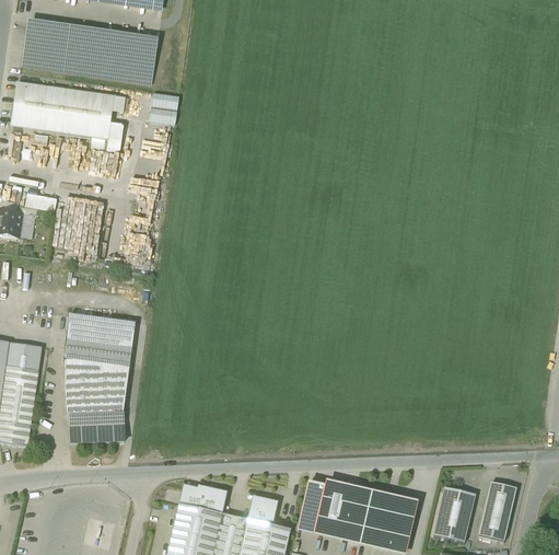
[(86,0),(162,11),(163,0),(86,0)]
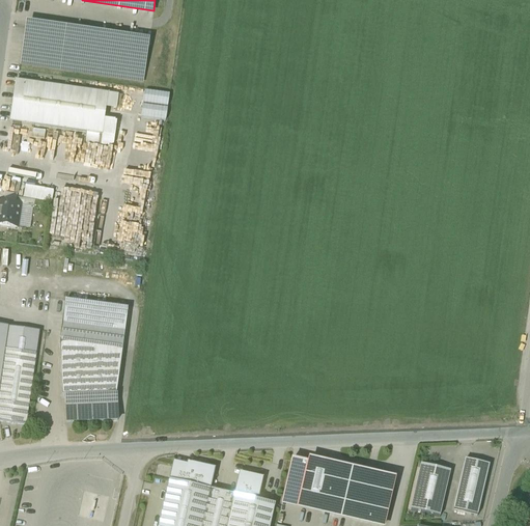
[(150,36),(28,19),(22,61),(144,79),(150,36)]
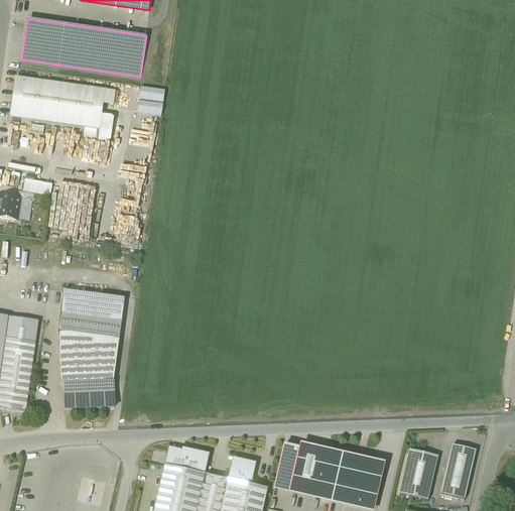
[(46,77),(46,69),(20,67),(20,75),(46,77)]
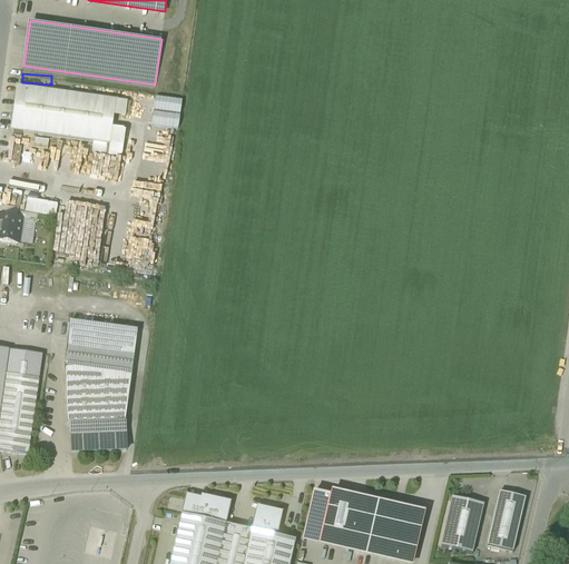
[(117,97),(18,82),(11,127),(110,140),(117,97)]
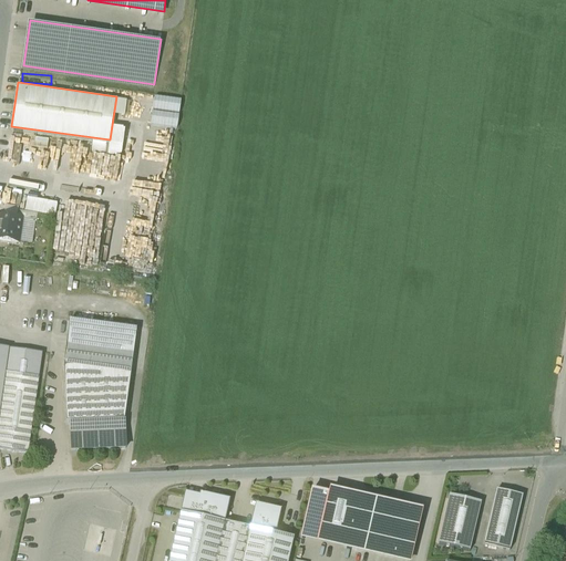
[(30,206),(60,213),(63,198),(32,193),(30,206)]
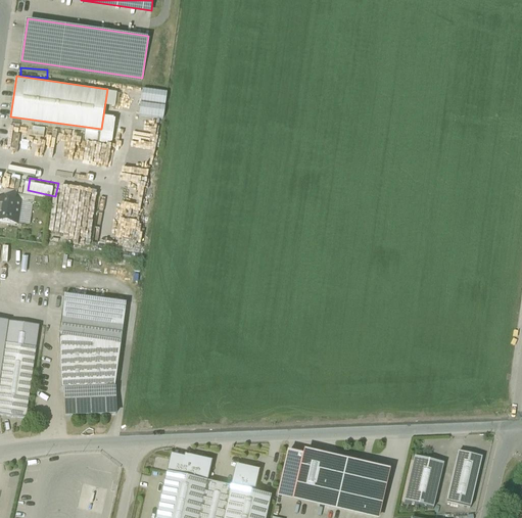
[(36,193),(17,190),(16,197),(20,198),(35,200),(36,193)]
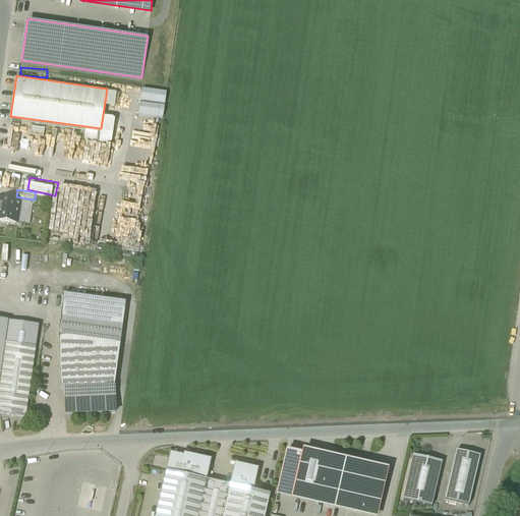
[(16,196),(0,193),(0,216),(17,219),(20,197),(16,196)]
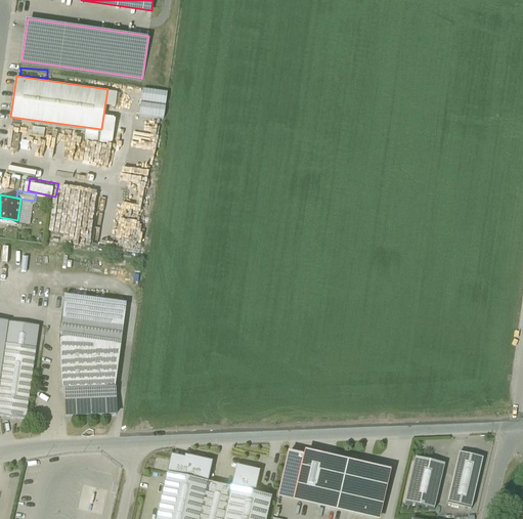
[(127,300),(66,292),(61,316),(124,325),(127,300)]
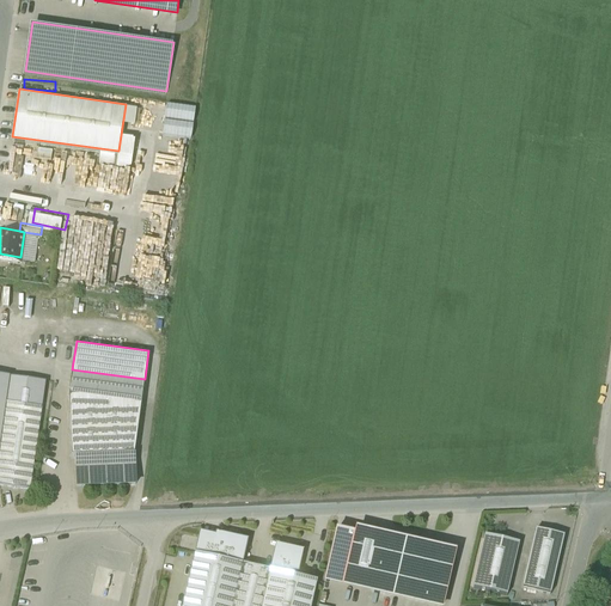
[(72,369),(69,389),(142,398),(145,379),(72,369)]
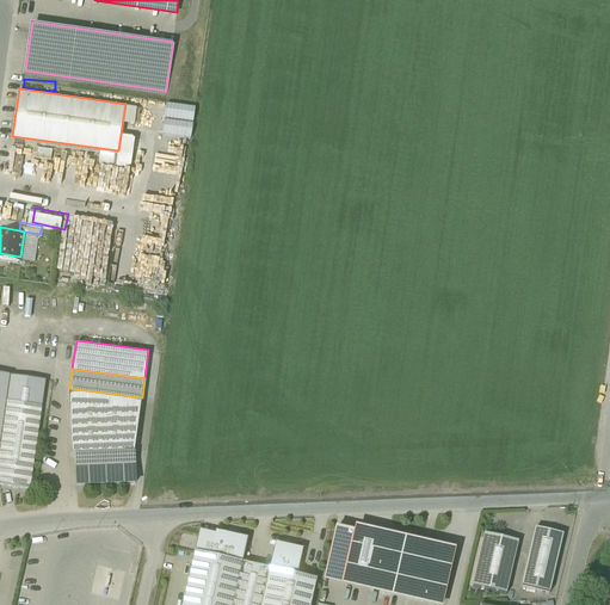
[(47,378),(0,371),(0,480),(31,485),(47,378)]
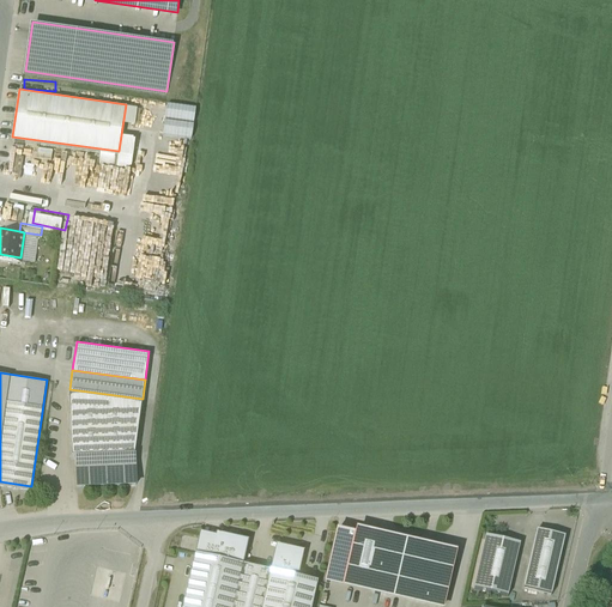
[(143,399),(70,389),(73,453),(77,453),(135,450),(143,399)]
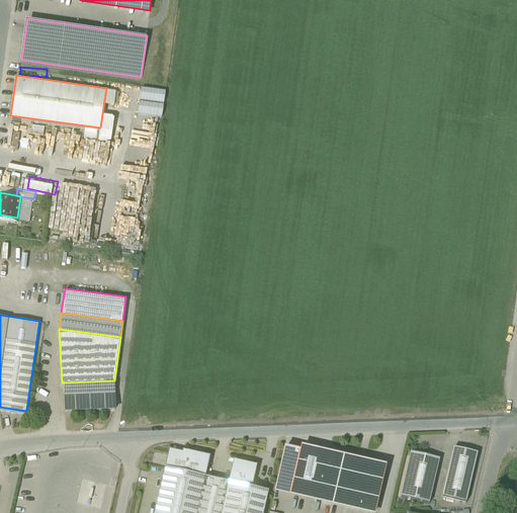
[(114,380),(65,382),(66,408),(115,406),(114,380)]
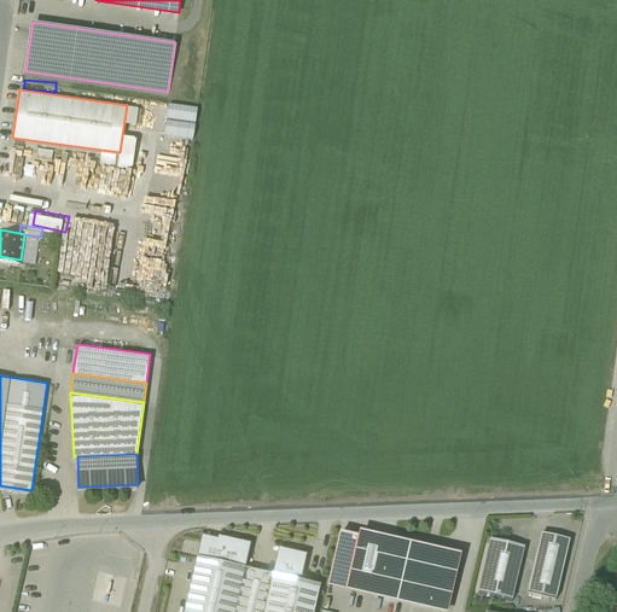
[(570,537),(542,530),(528,589),(557,596),(570,537)]
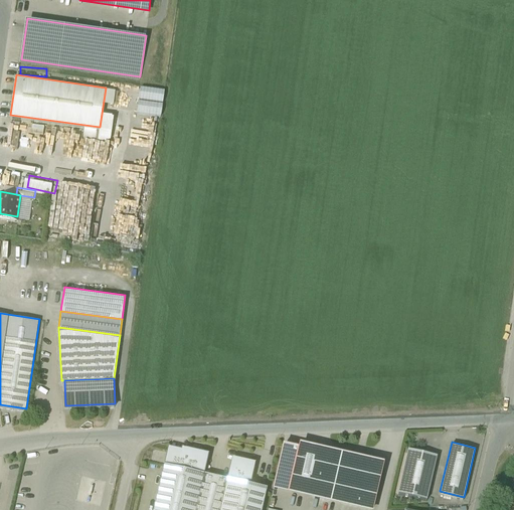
[(291,485),(299,448),(283,444),(275,481),(291,485)]
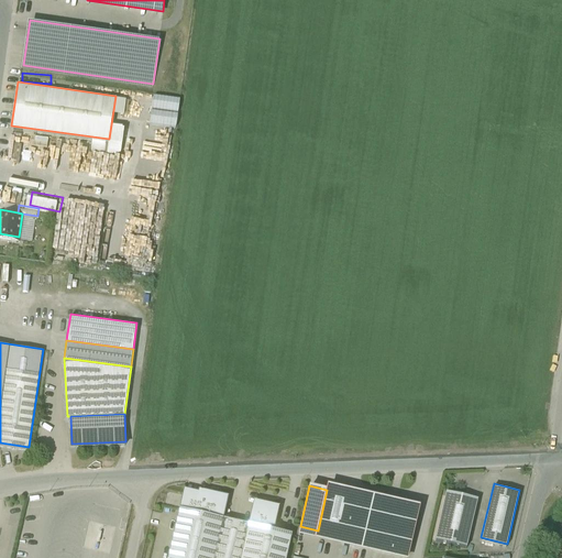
[(419,506),(328,485),(327,490),(318,531),(409,551),(419,506)]
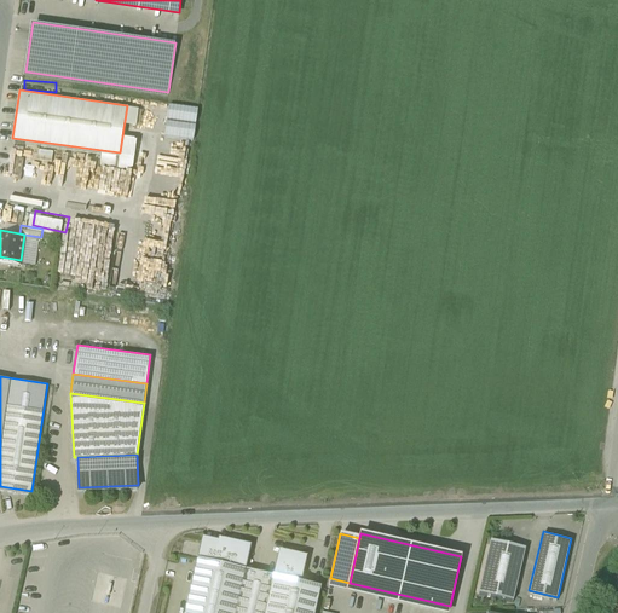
[(198,555),(215,559),(219,541),(203,537),(198,555)]
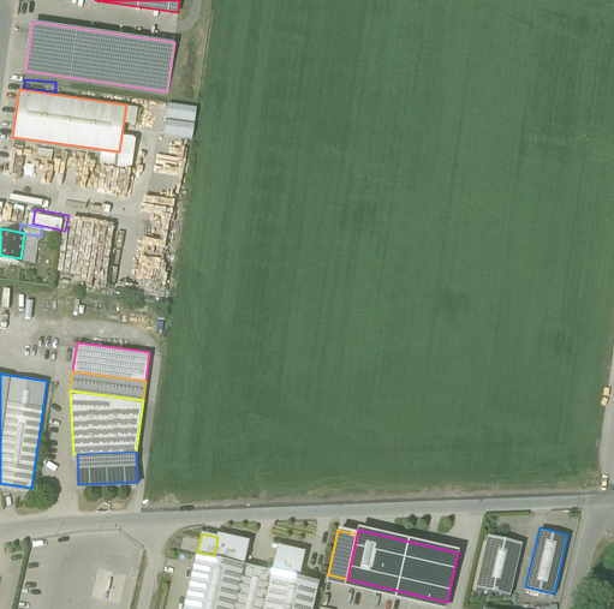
[(249,541),(219,533),(218,537),(214,555),(244,562),(249,541)]
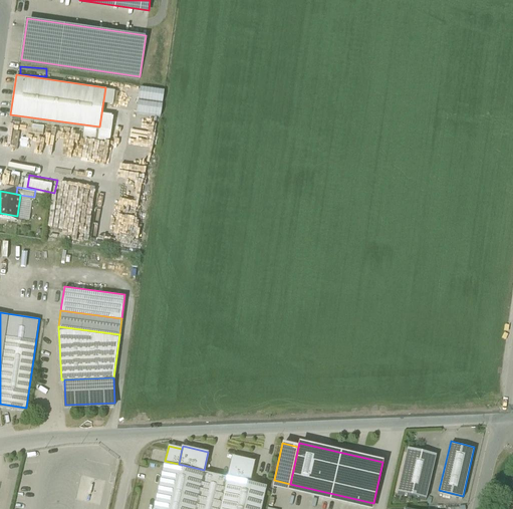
[(437,453),(409,447),(398,491),(426,497),(437,453)]
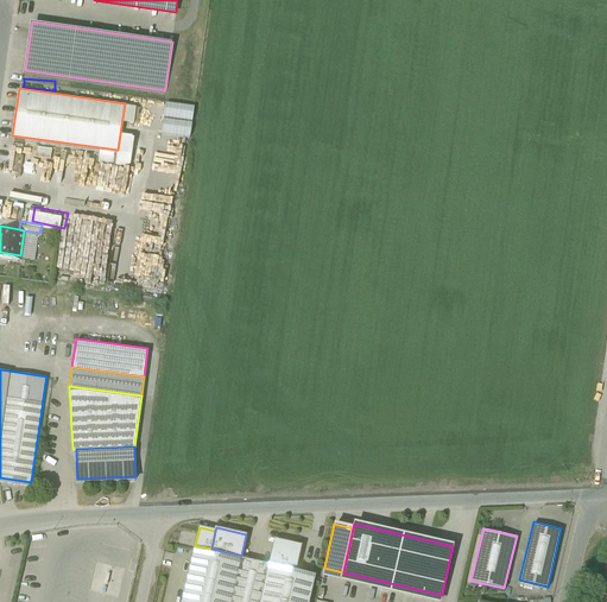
[(302,544),(274,538),(270,563),(296,569),(302,544)]
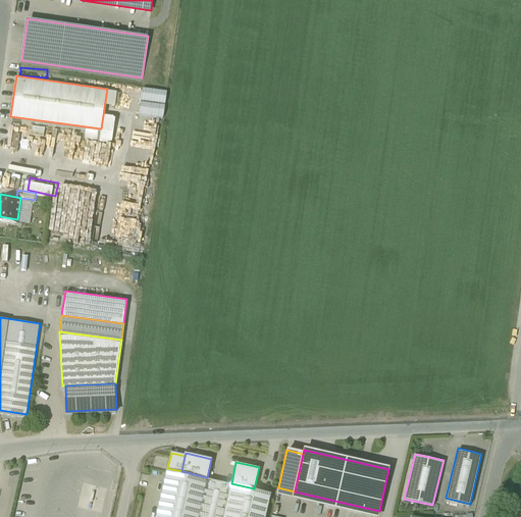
[(181,471),(167,468),(156,516),(198,516),(207,477),(181,471)]
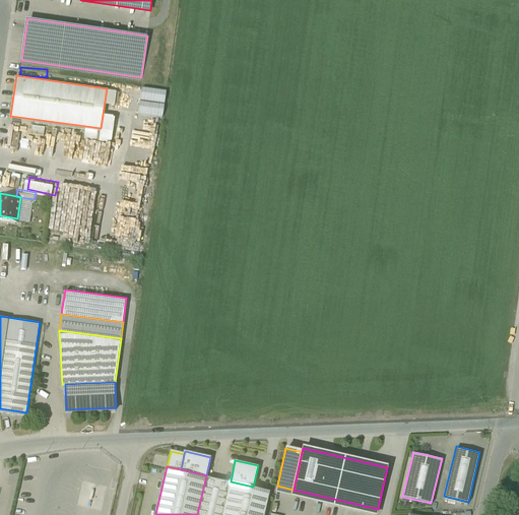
[(222,514),(231,481),(206,475),(197,514),(222,514)]
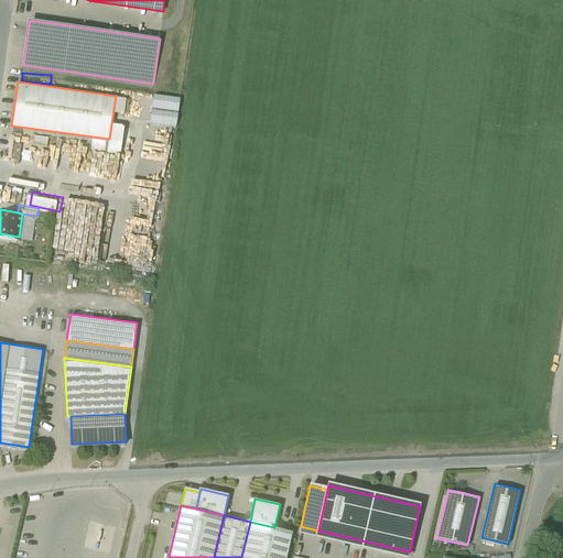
[(562,517),(549,542),(562,549),(562,517)]
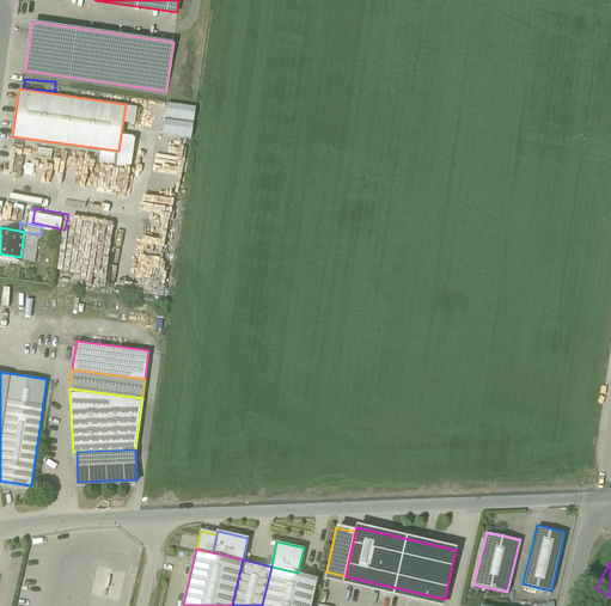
[(298,573),(272,567),(262,605),(311,605),(318,576),(298,573)]
